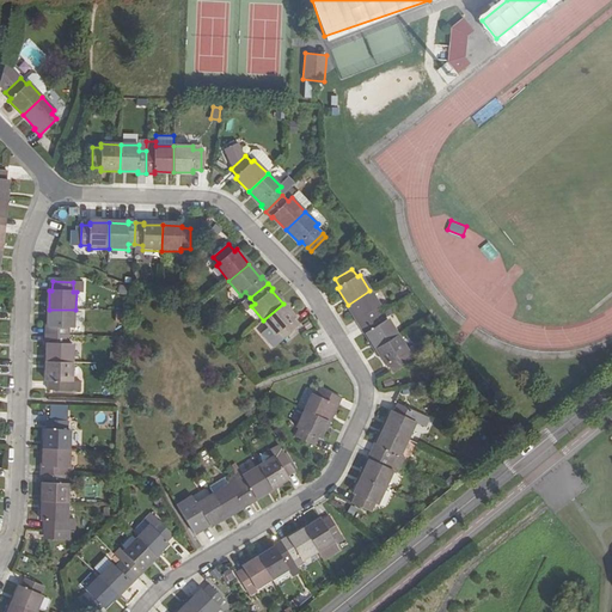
[(369,291),(348,305),(357,320),(356,322),(360,328),(379,316),(375,308),(380,306),(369,291)]
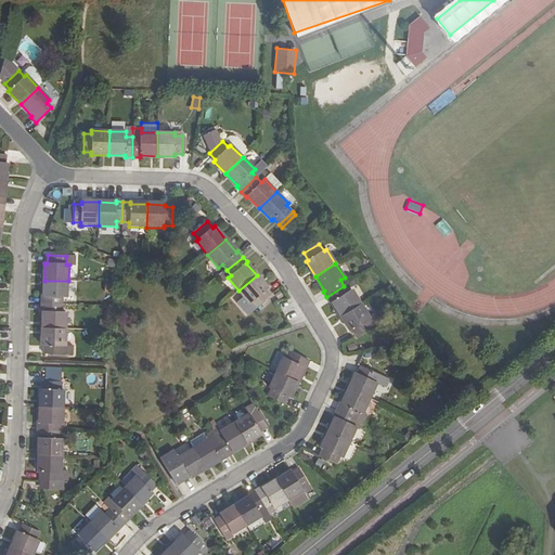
[(268,289),(257,275),(239,291),(250,305),(253,302),(257,308),(271,297),(266,291),(268,289)]
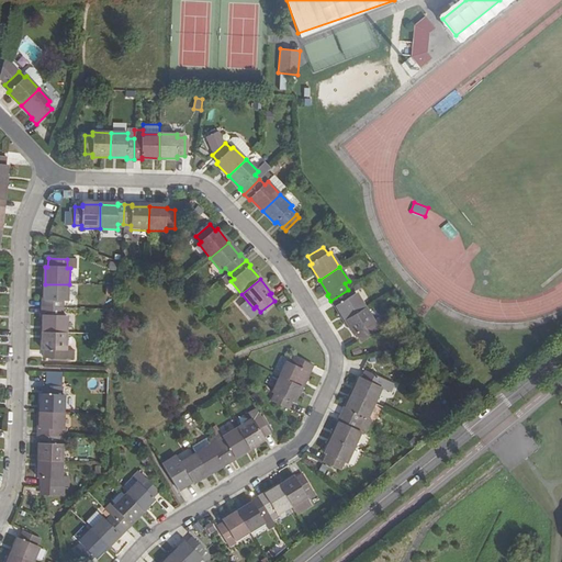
[(43,301),(43,308),(63,311),(63,302),(68,303),(69,284),(45,284),(44,301),(43,301)]
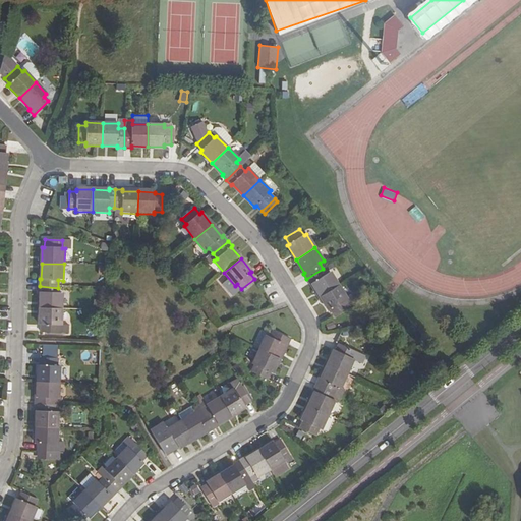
[(311,284),(320,297),(339,286),(331,272),(327,274),(323,269),(306,279),(310,285),(311,284)]
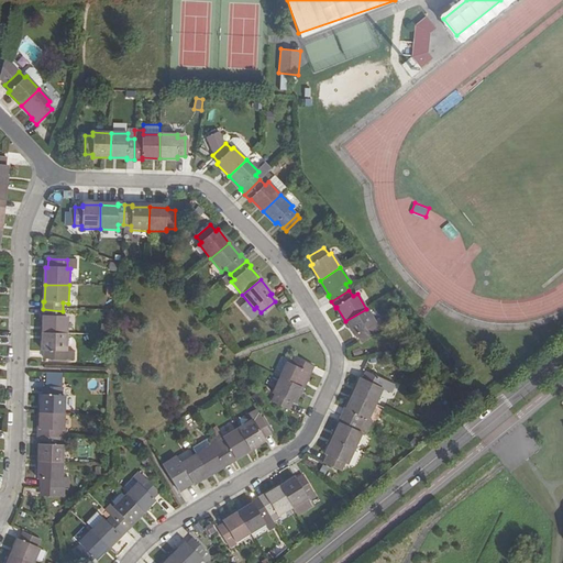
[(43,316),(43,333),(67,334),(68,317),(63,317),(63,311),(43,309),(42,316),(43,316)]
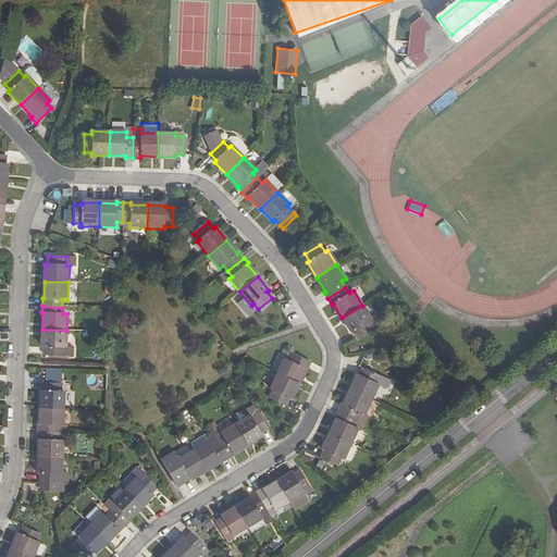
[(362,306),(342,318),(351,333),(354,332),(358,338),(373,329),(369,321),(371,320),(362,306)]
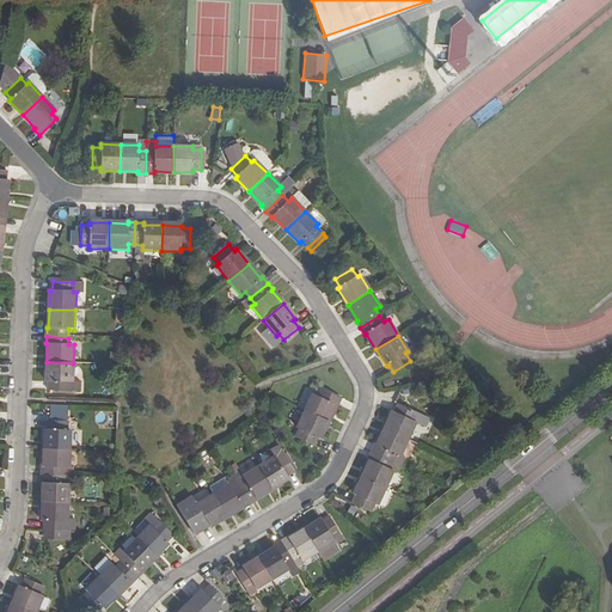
[(72,383),(73,363),(47,362),(47,381),(48,381),(48,391),(69,391),(69,383),(72,383)]
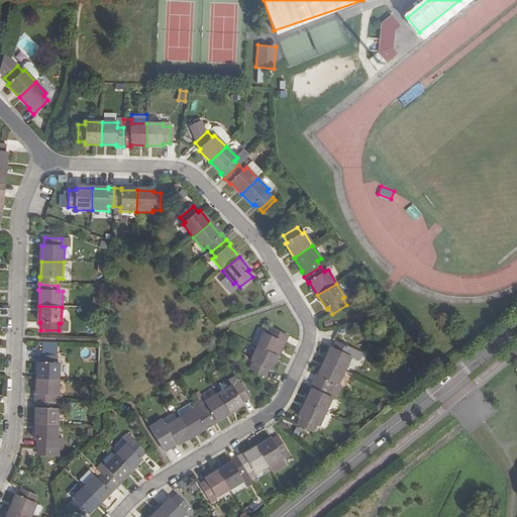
[(257,346),(278,356),(285,342),(286,342),(289,337),(271,328),(268,334),(265,332),(257,346)]
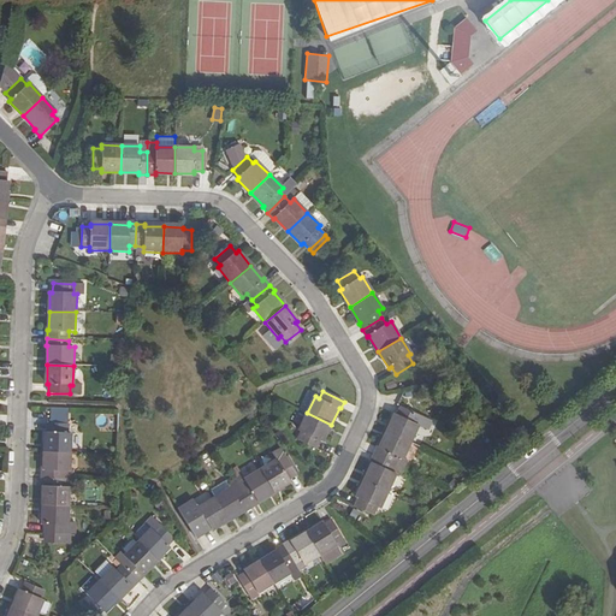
[(396,414),(388,432),(412,443),(420,425),(416,424),(421,415),(402,407),(398,415),(396,414)]
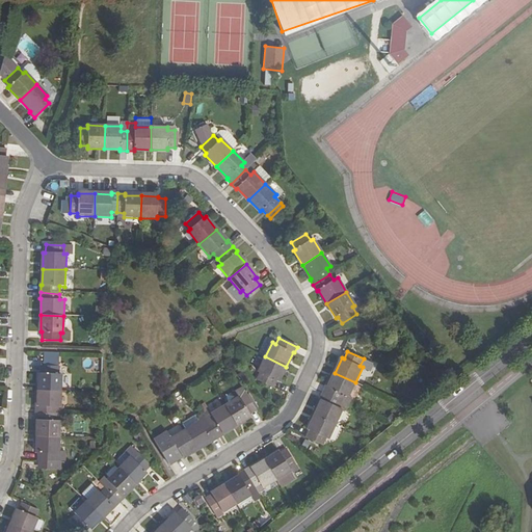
[(286,367),(265,356),(258,372),(260,373),(256,380),(273,388),(276,381),(278,382),(286,367)]
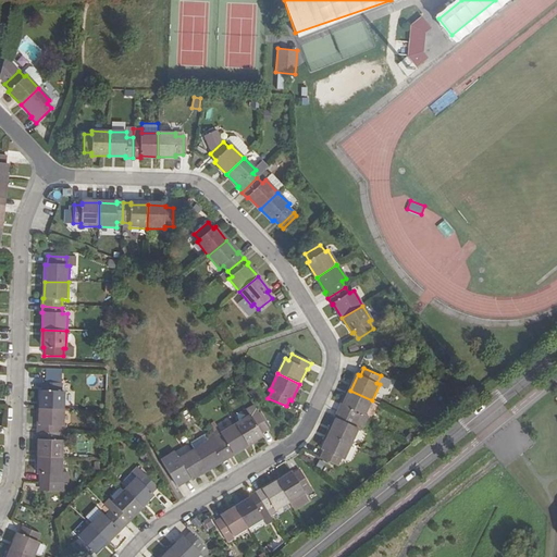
[(39,408),(63,409),(64,392),(62,392),(62,384),(42,383),(42,391),(40,391),(39,408)]
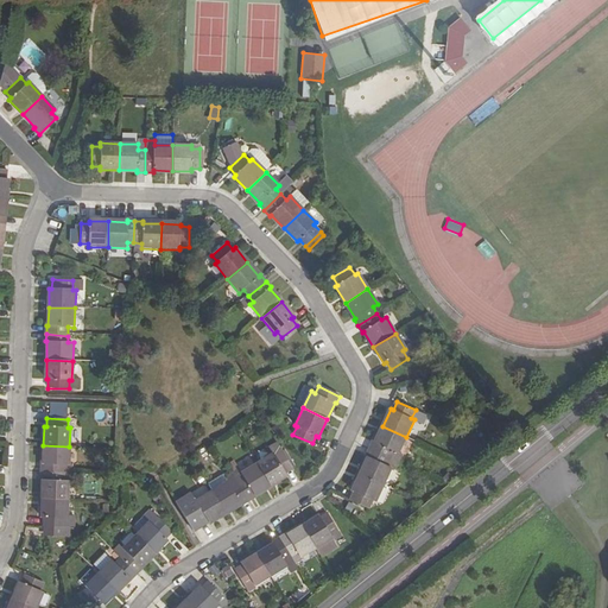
[(406,437),(382,426),(374,443),(373,442),(369,449),(390,458),(393,453),(398,454),(406,437)]
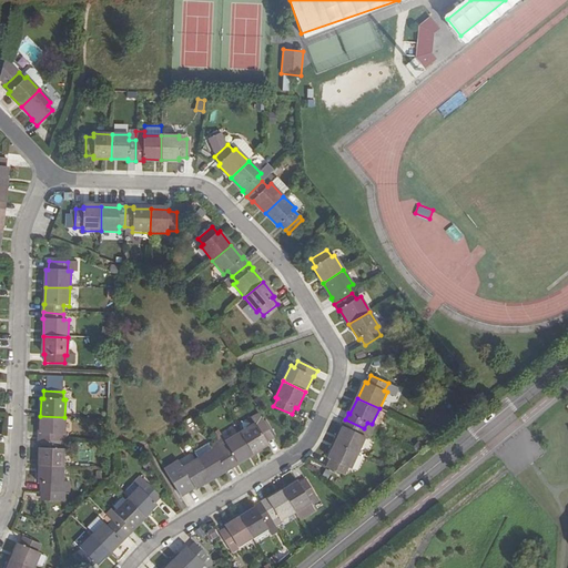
[(39,434),(38,442),(59,442),(59,435),(64,435),(64,417),(40,416),(40,434),(39,434)]
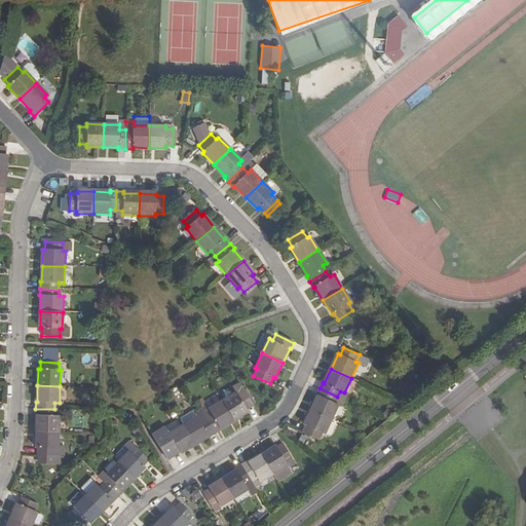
[(334,403),(337,397),(320,388),(316,395),(317,396),(311,410),(332,419),(338,405),(334,403)]
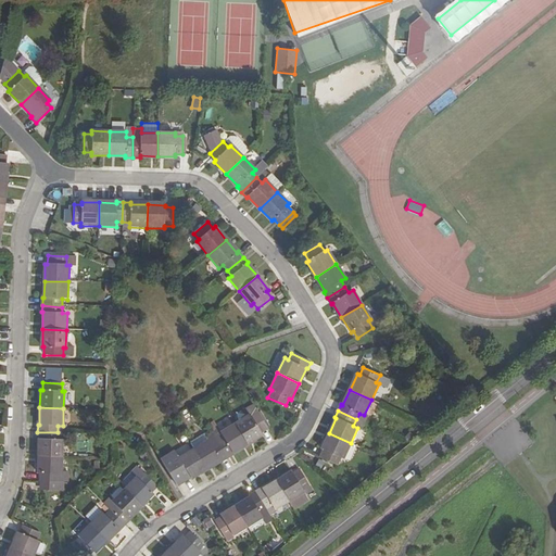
[(250,415),(236,424),(248,444),(263,436),(262,433),(268,429),(258,413),(252,417),(250,415)]
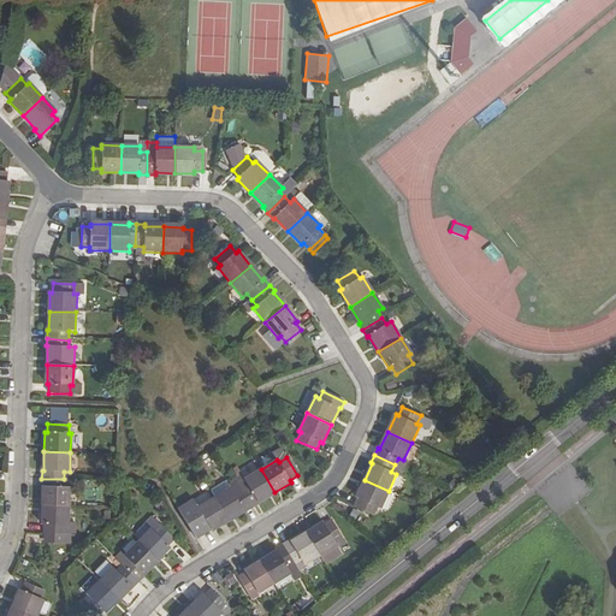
[(247,484),(241,487),(253,507),(259,503),(258,502),(274,492),(261,469),(244,479),(247,484)]
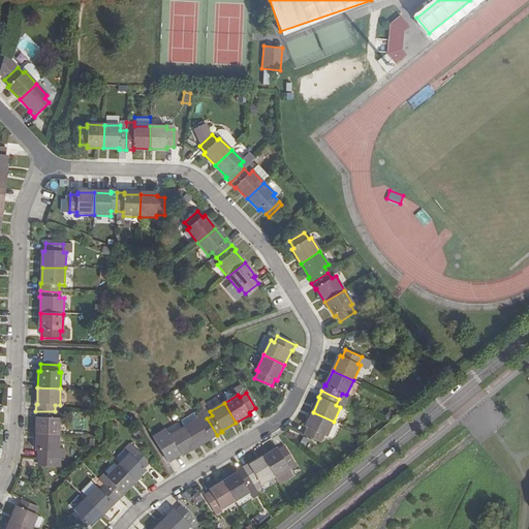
[(36,417),(36,433),(59,434),(59,418),(55,417),(55,411),(35,411),(35,417),(36,417)]
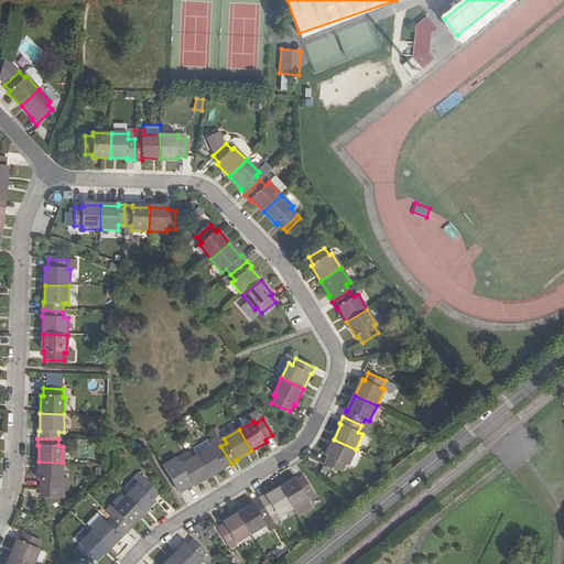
[(348,466),(356,449),(334,440),(326,455),(328,456),(325,464),(342,472),(345,465),(348,466)]
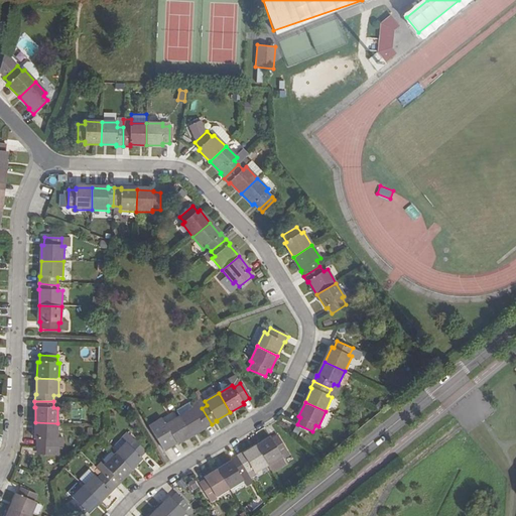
[(180,416),(191,435),(206,427),(206,428),(212,424),(202,408),(196,412),(194,408),(180,416)]
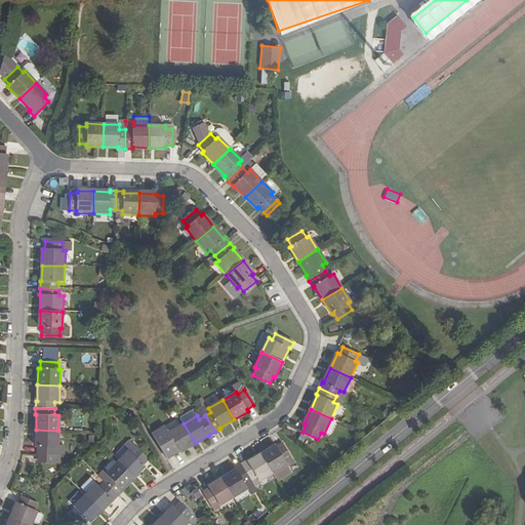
[(195,443),(184,423),(169,433),(170,435),(164,439),(173,453),(179,450),(180,451),(195,443)]
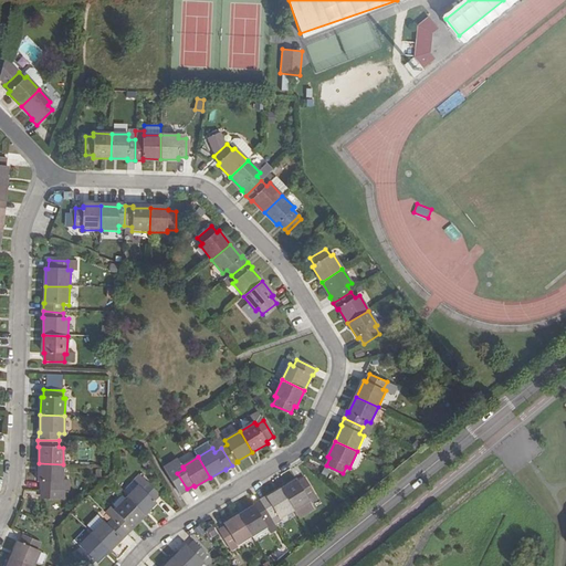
[(62,483),(63,464),(39,463),(38,482),(40,482),(40,490),(59,491),(59,483),(62,483)]
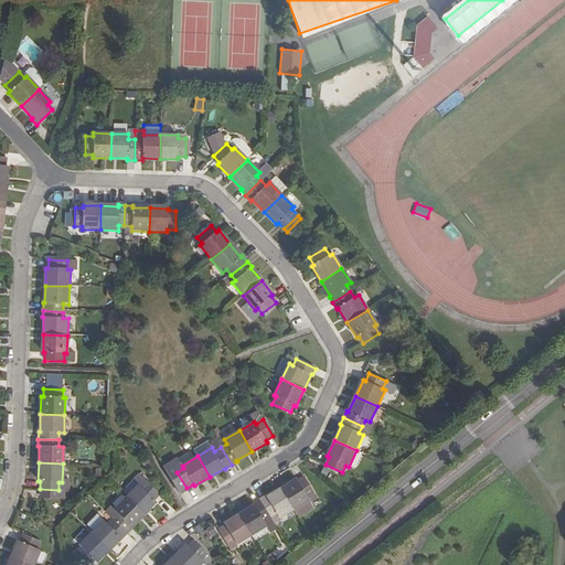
[(126,498),(144,514),(156,501),(155,500),(160,494),(140,475),(134,480),(138,486),(126,498)]
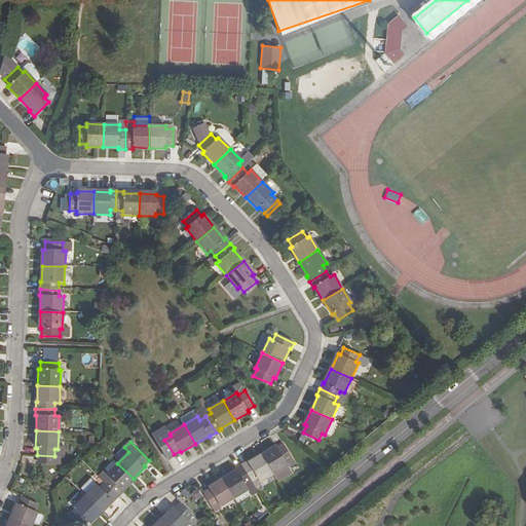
[(276,447),(262,455),(273,475),(288,465),(287,463),(293,459),(284,444),(277,448),(276,447)]
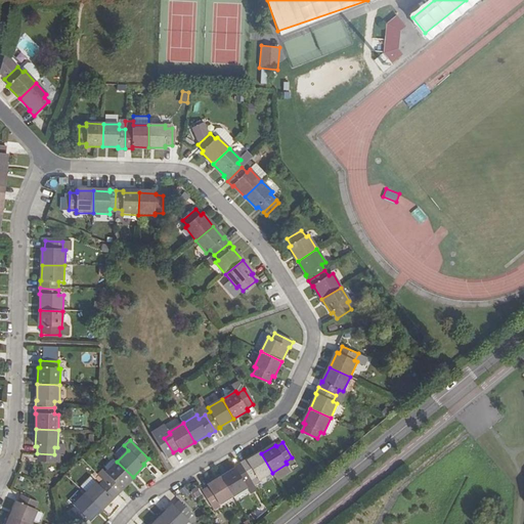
[(247,460),(241,464),(252,480),(257,477),(259,481),(272,473),(261,453),(248,462),(247,460)]
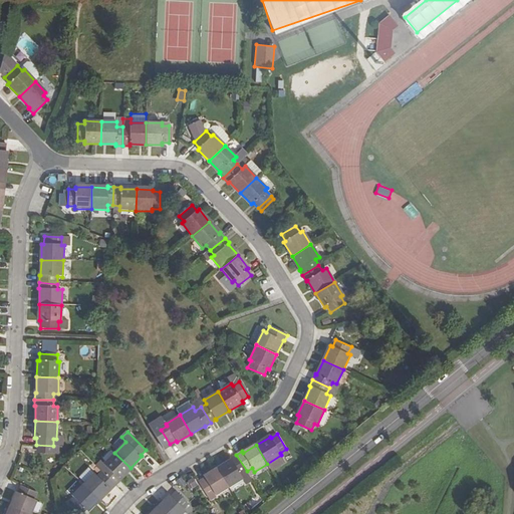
[(131,468),(114,453),(103,464),(106,467),(102,472),(115,485),(120,481),(119,479),(131,468)]
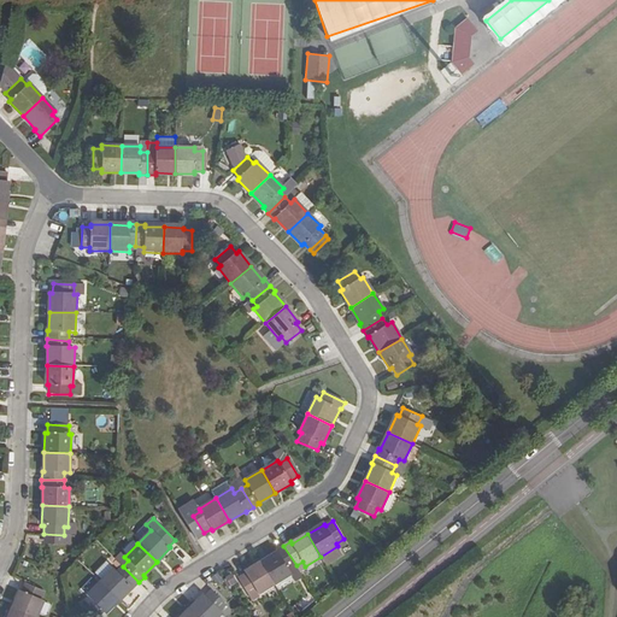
[(278,551),(262,562),(275,585),(292,574),(289,569),(297,565),(283,546),(277,550),(278,551)]
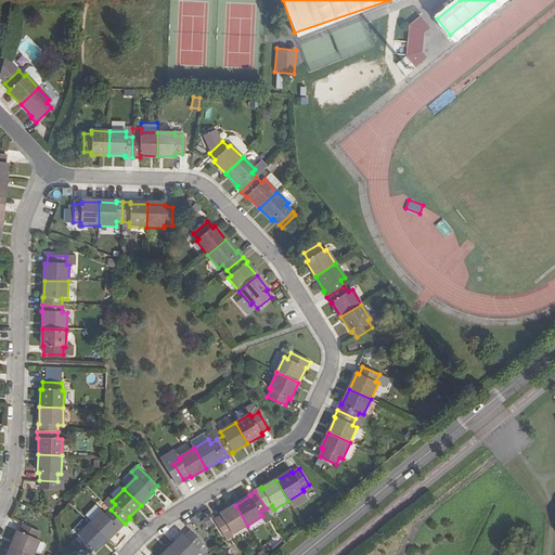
[(91,521),(102,511),(94,505),(85,515),(91,521)]
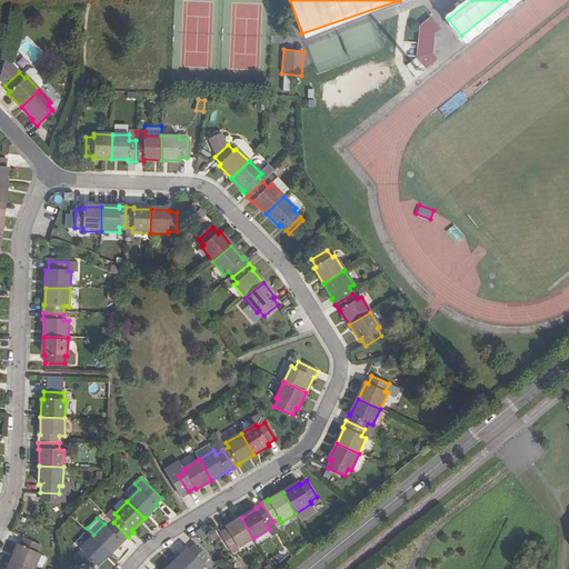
[(253,539),(241,518),(226,527),(227,529),(220,533),(230,550),(237,546),(238,548),(253,539)]
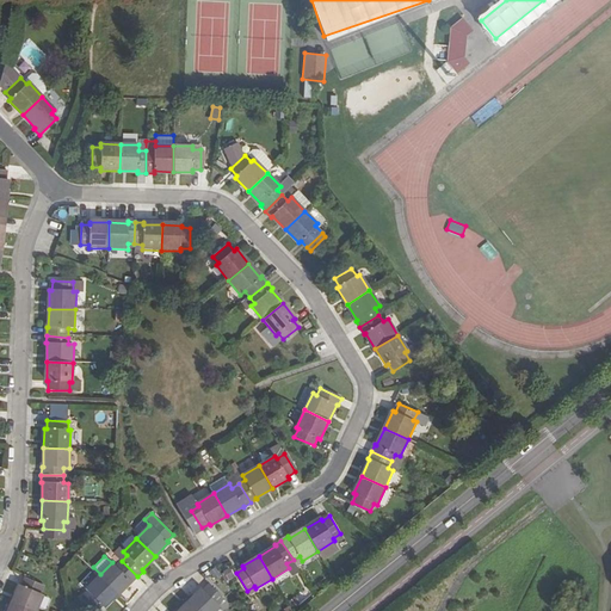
[(116,567),(112,562),(100,574),(99,576),(117,594),(131,581),(133,582),(137,576),(122,561),(116,567)]
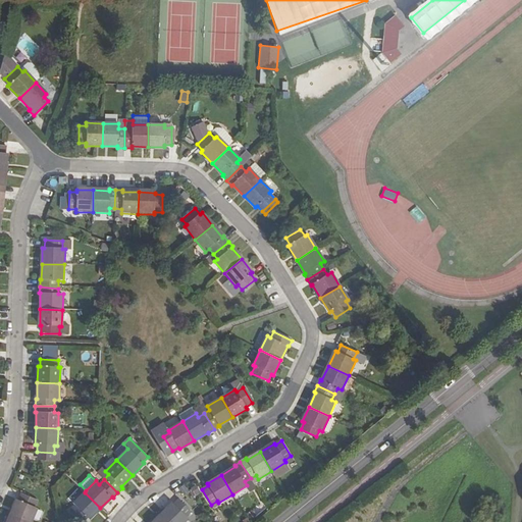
[(100,508),(85,492),(73,504),(74,506),(70,511),(82,521),(83,521),(88,518),(89,519),(100,508)]
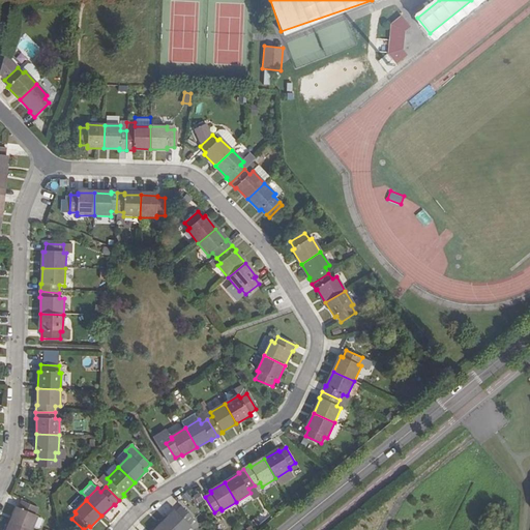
[(17,507),(10,522),(28,529),(31,529),(37,517),(35,516),(38,508),(22,501),(19,508),(17,507)]
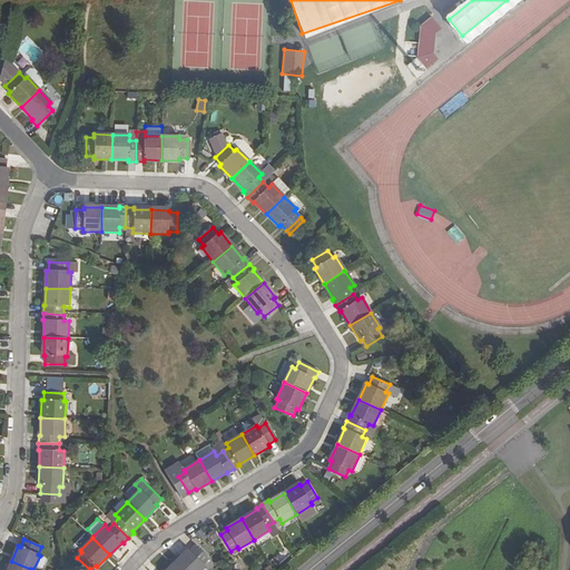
[(188,550),(176,562),(183,569),(202,569),(206,567),(204,564),(209,559),(195,544),(189,551),(188,550)]
